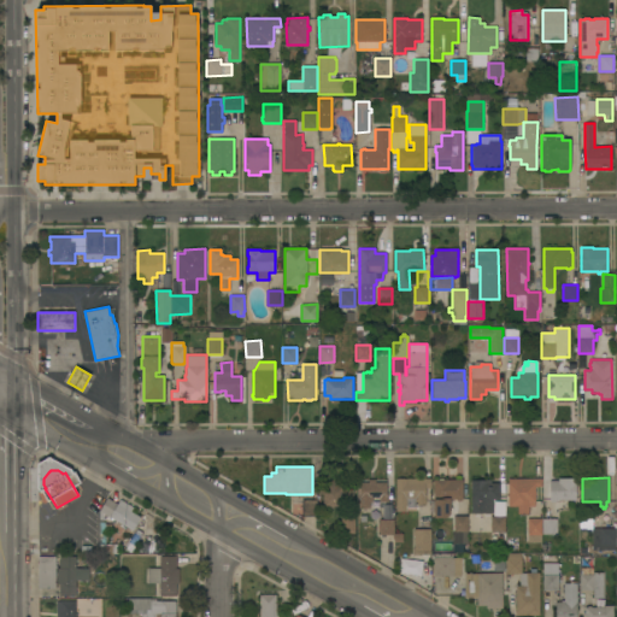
[(430,479),(430,488),(425,488),(425,504),(422,505),(422,506),(416,506),(416,507),(406,507),(406,511),(395,511),(395,479),(430,479)]
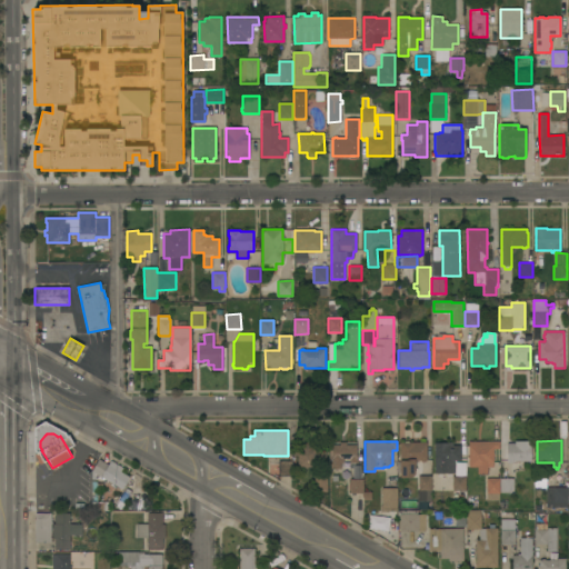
[(499,449),(493,449),(493,467),(487,468),(487,473),(477,473),(477,467),(468,467),(468,441),(499,441),(499,449)]
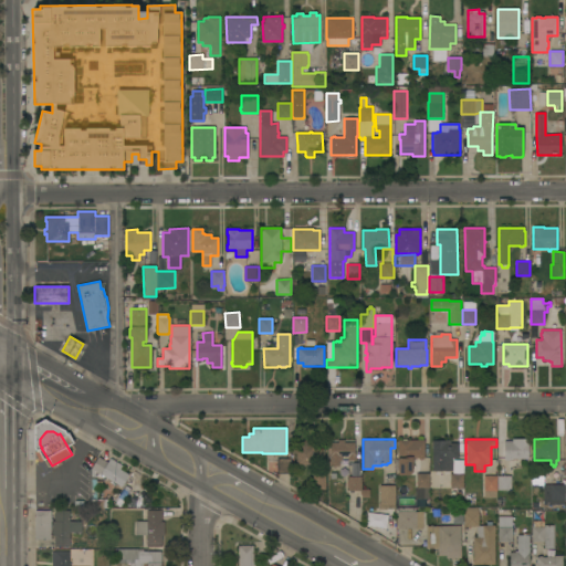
[(511,459),(511,461),(504,461),(504,441),(512,441),(512,439),(528,439),(527,459),(511,459)]
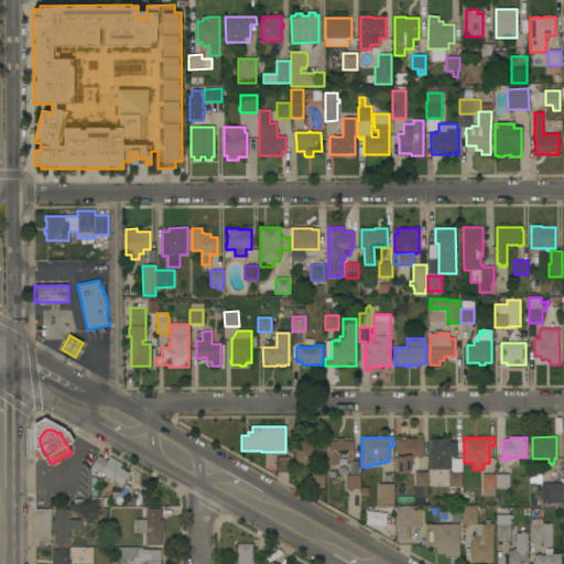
[(354,458),(347,459),(347,454),(340,455),(340,458),(338,458),(338,464),(329,464),(328,442),(337,441),(337,438),(343,438),(343,442),(354,441),(354,458)]
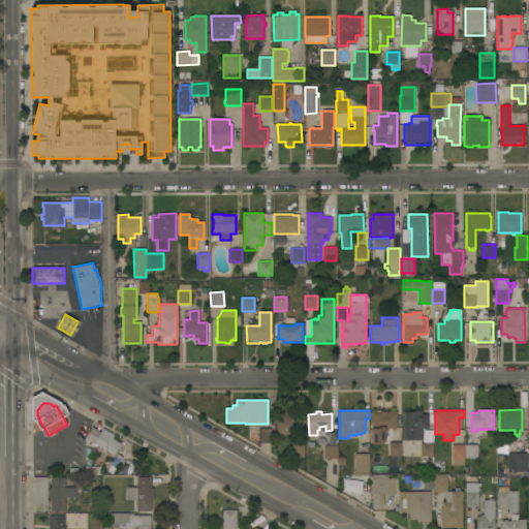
[(397,428),(395,428),(396,430),(391,430),(391,428),(385,428),(386,435),(387,435),(387,438),(385,438),(385,441),(382,444),(372,444),(372,411),(397,411),(397,428)]
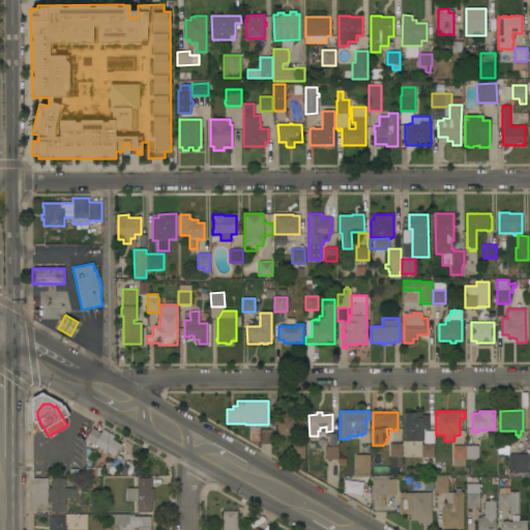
[(417,413),(417,412),(421,412),(421,415),(429,415),(429,429),(427,429),(427,430),(422,430),(422,441),(421,441),(421,443),(408,443),(408,441),(405,441),(405,413),(417,413)]
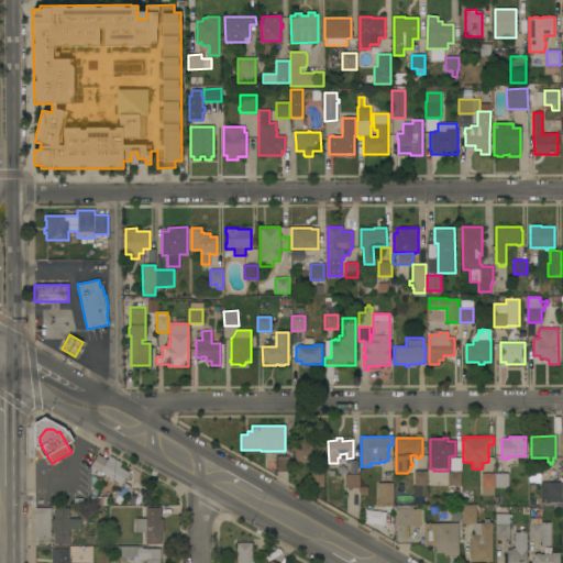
[(295,463),(295,451),(291,451),(291,439),(307,439),(307,440),(312,440),(312,446),(322,446),(322,461),(312,461),(312,463),(295,463)]
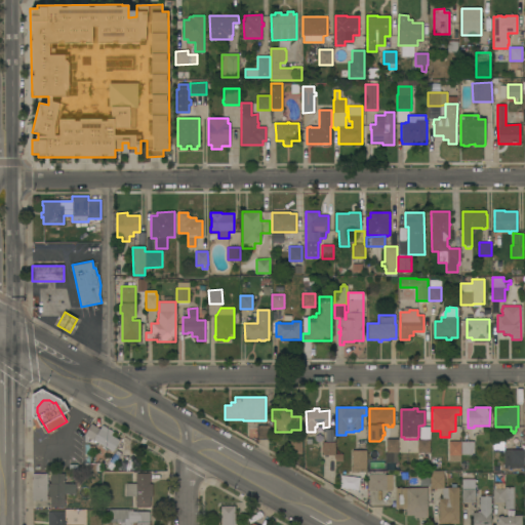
[(84,435),(91,423),(101,430),(103,426),(112,431),(110,435),(119,440),(113,451),(84,435)]
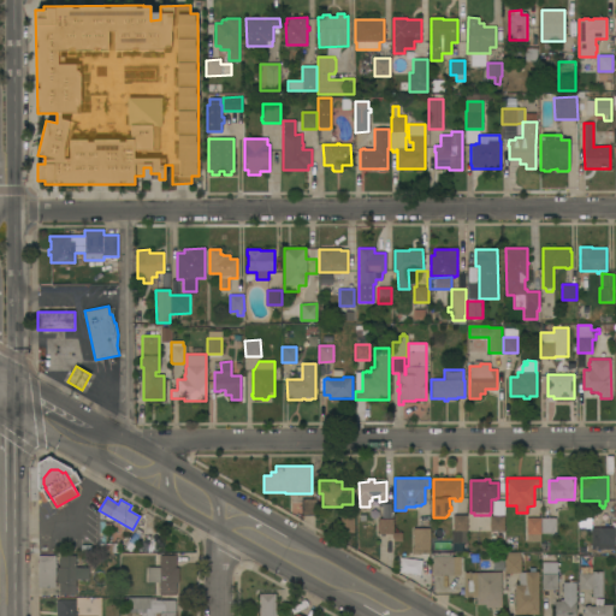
[(317,515),(302,515),(301,499),(315,499),(317,515)]
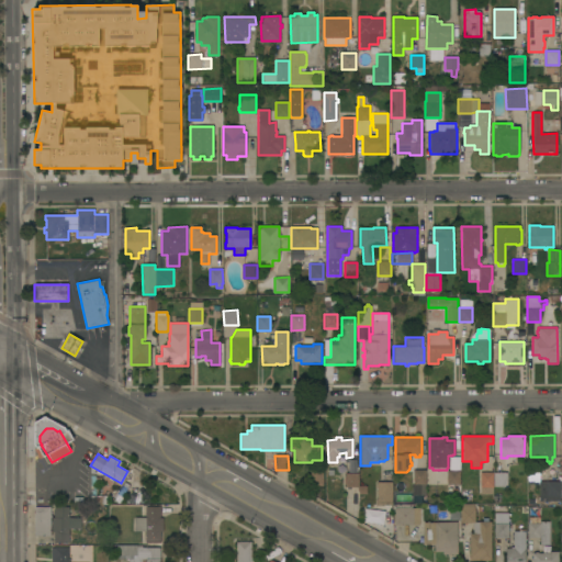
[(323,485),(311,486),(311,462),(323,462),(323,485)]
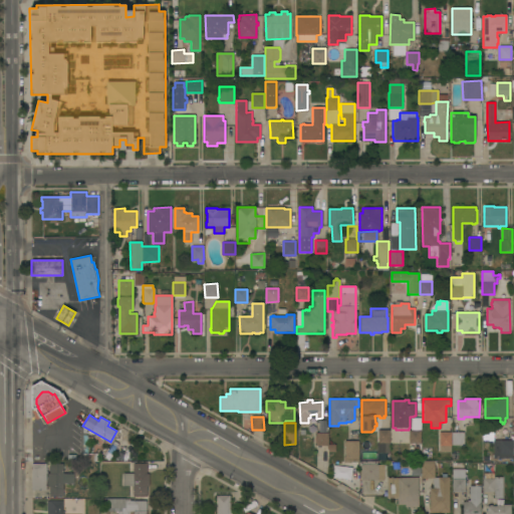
[(512,459),(493,459),(493,442),(483,442),(483,429),(493,429),(493,441),(512,441),(512,459)]
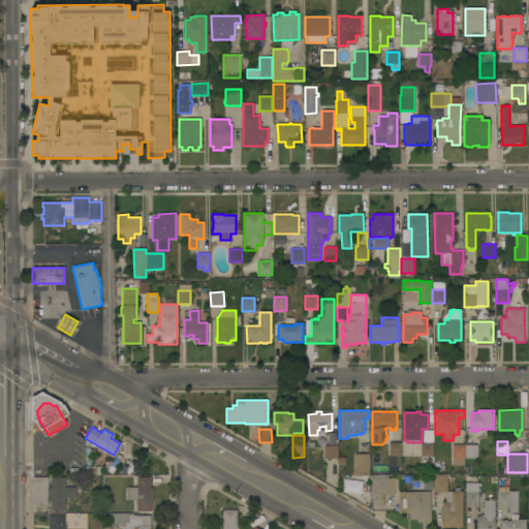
[(401,456),(389,456),(390,442),(401,442),(401,456)]
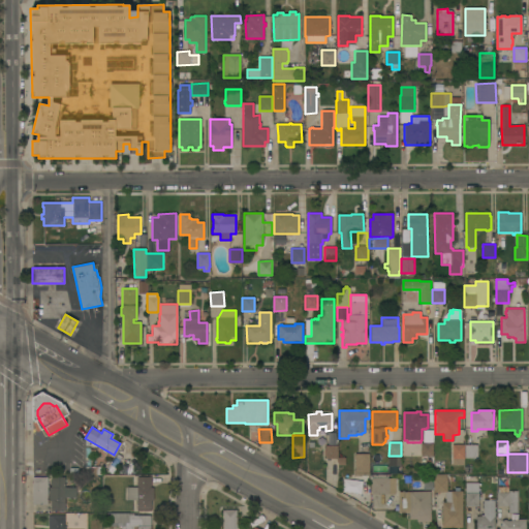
[(433,456),(426,456),(426,460),(421,460),(421,442),(433,442),(433,456)]
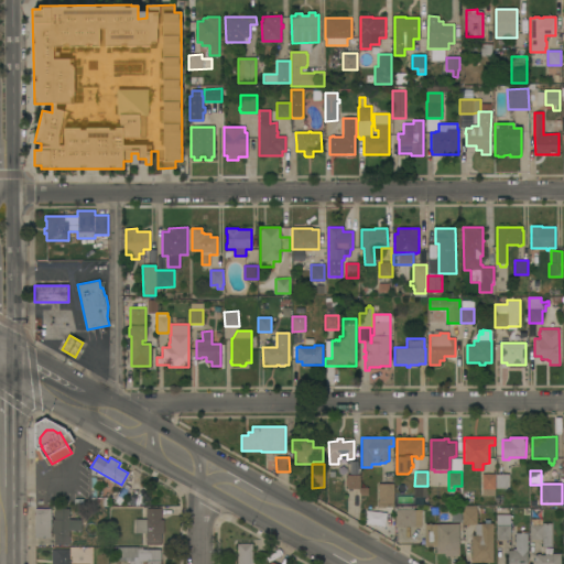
[(509,488),(496,488),(496,474),(497,474),(497,473),(507,473),(507,474),(509,474),(509,488)]
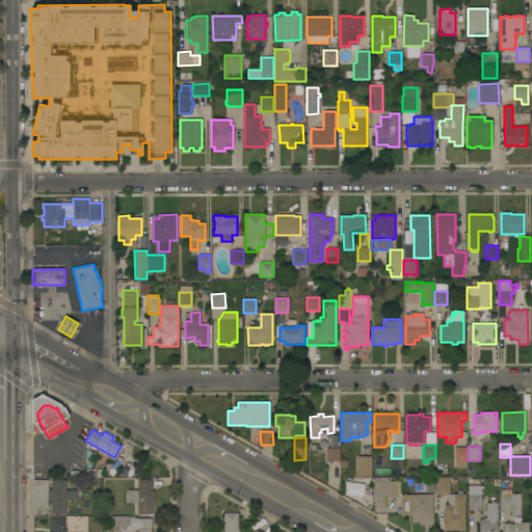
[(467,447),(467,468),(455,468),(455,448),(467,447)]
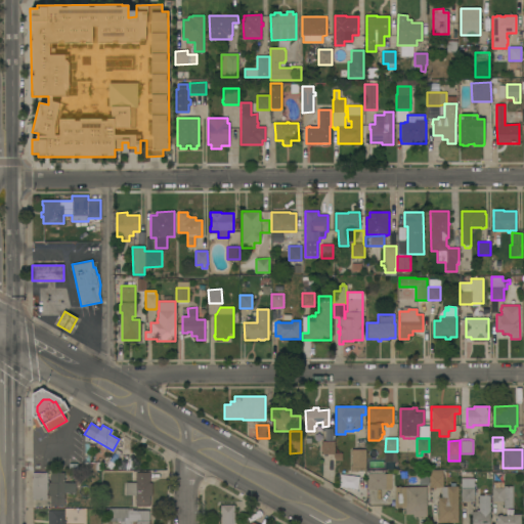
[(334,454),(321,454),(321,441),(334,441),(334,454)]
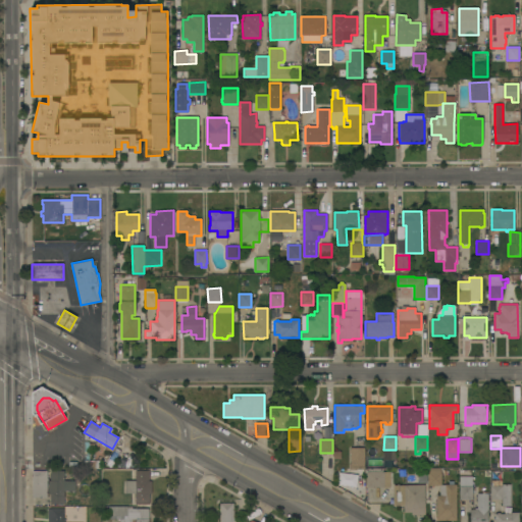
[(84,468),(84,441),(89,442),(89,444),(94,444),(94,448),(89,448),(89,461),(96,461),(95,468),(84,468)]
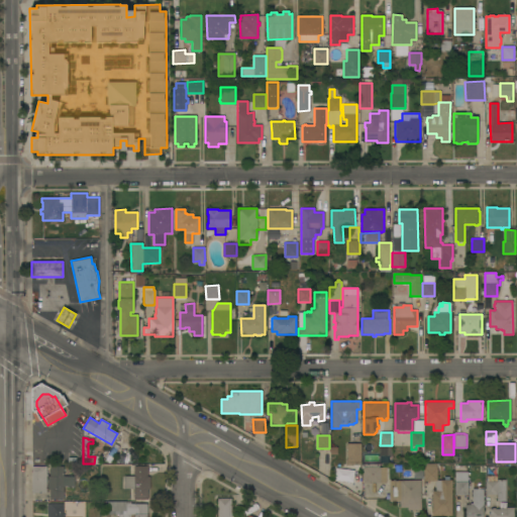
[(360,464),(346,464),(346,443),(360,443),(360,464)]
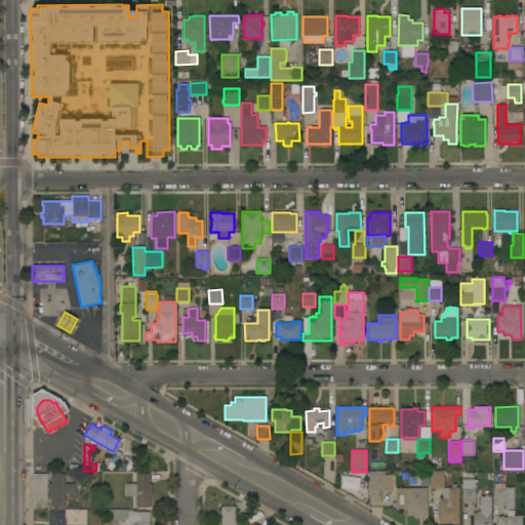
[(369,490),(369,476),(367,476),(367,471),(385,471),(385,475),(392,475),(392,490),(369,490)]
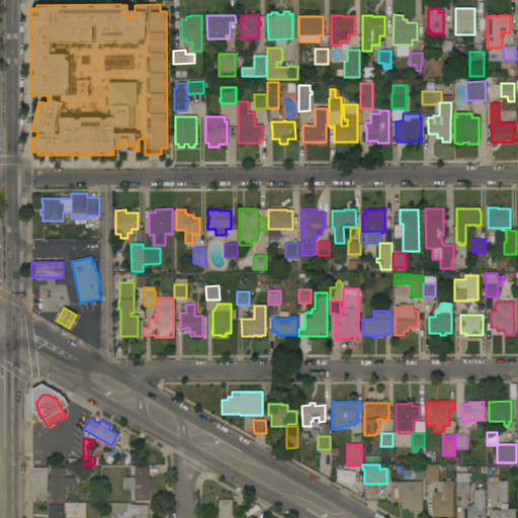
[(424,480),(415,480),(415,470),(411,470),(411,465),(423,465),(424,480)]
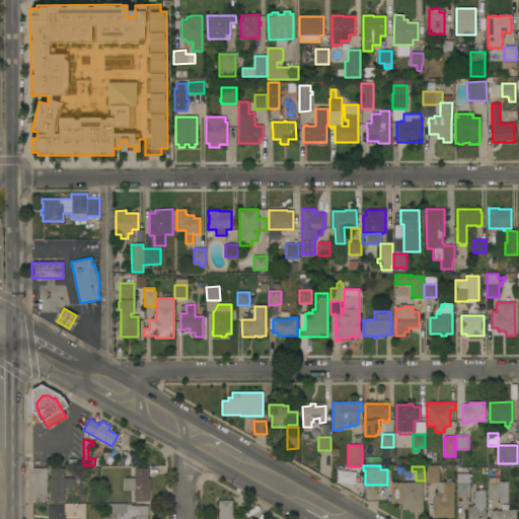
[(134,501),(134,490),(124,490),(124,477),(134,477),(134,467),(147,467),(147,477),(149,477),(149,491),(147,491),(147,501),(134,501)]
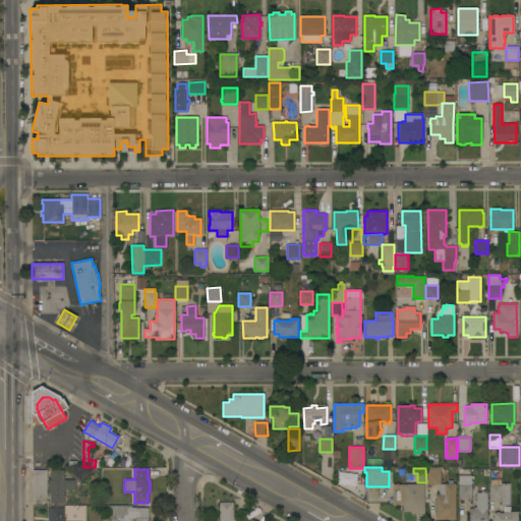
[(32,470),(47,470),(47,497),(33,497),(32,470)]
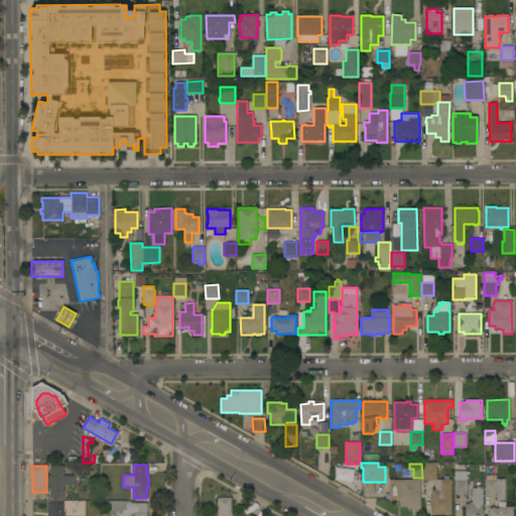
[(49,488),(47,488),(47,476),(49,476),(49,466),(63,466),(62,476),(74,476),(74,485),(62,485),(62,498),(49,498),(49,488)]
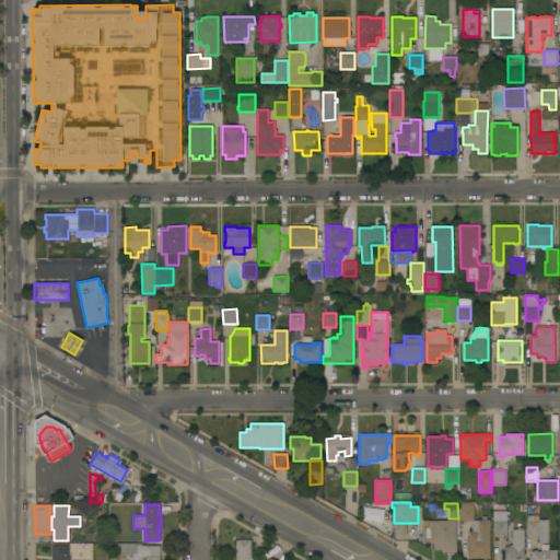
[(489,559),(468,559),(468,532),(471,532),(471,521),(459,522),(459,506),(474,506),(474,520),(489,520),(489,559)]
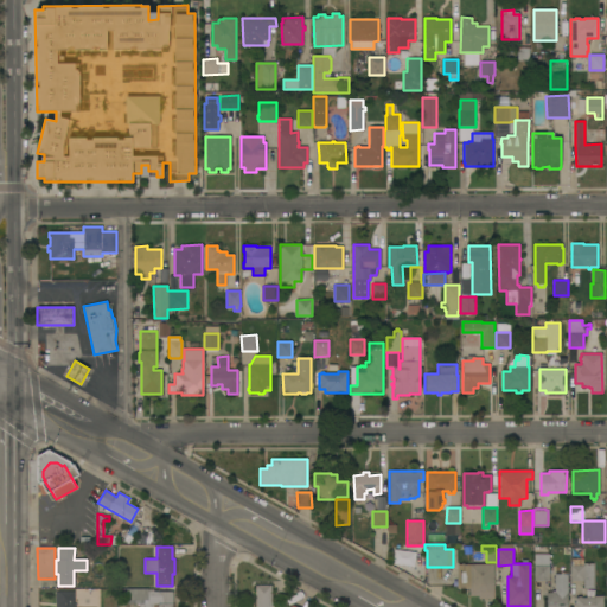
[(549,554),(549,566),(549,581),(534,581),(535,554),(549,554)]
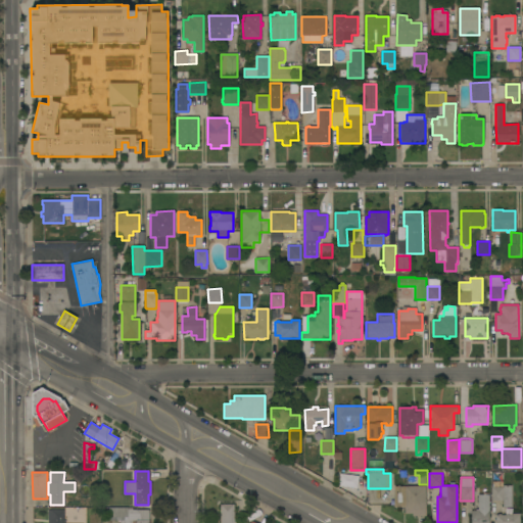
[(514,507),(514,513),(502,513),(501,508),(503,508),(503,501),(491,501),(491,487),(492,487),(492,481),(502,481),(502,485),(512,485),(511,507),(514,507)]
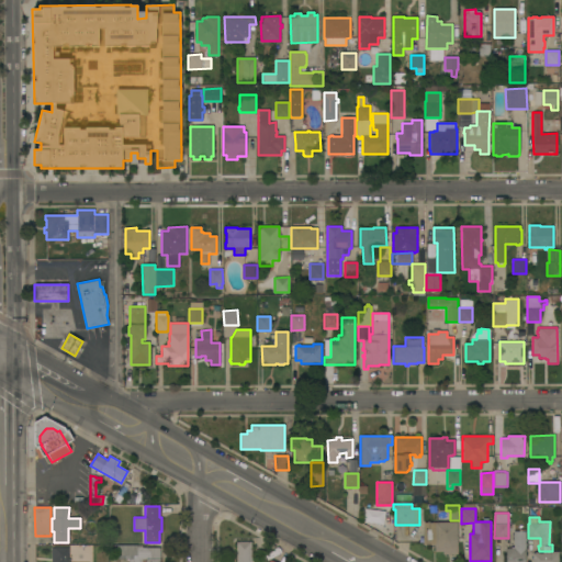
[(458,554),(442,554),(442,552),(435,552),(435,547),(423,547),(423,536),(424,536),(424,523),(457,521),(458,554)]
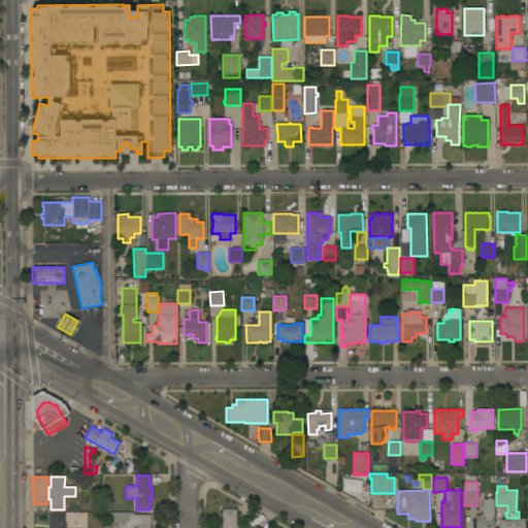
[(493,527),(475,527),(475,516),(480,516),(480,514),(483,514),(483,499),(493,499),(493,527)]
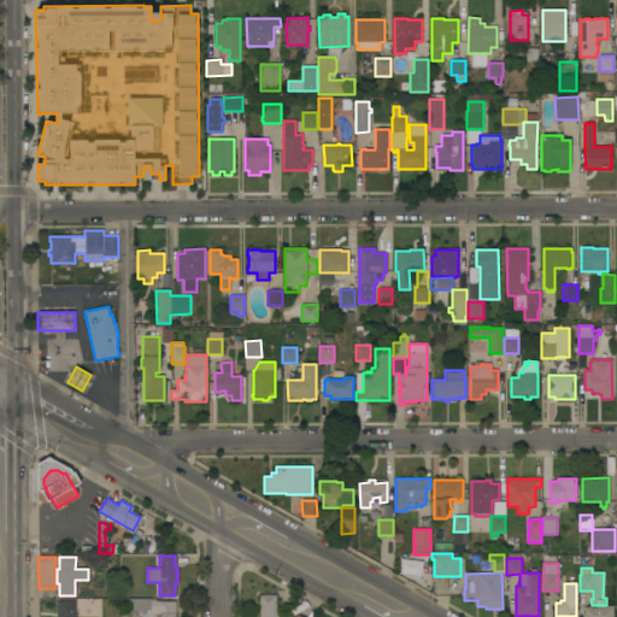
[(275,594),(275,616),(259,616),(259,594),(275,594)]
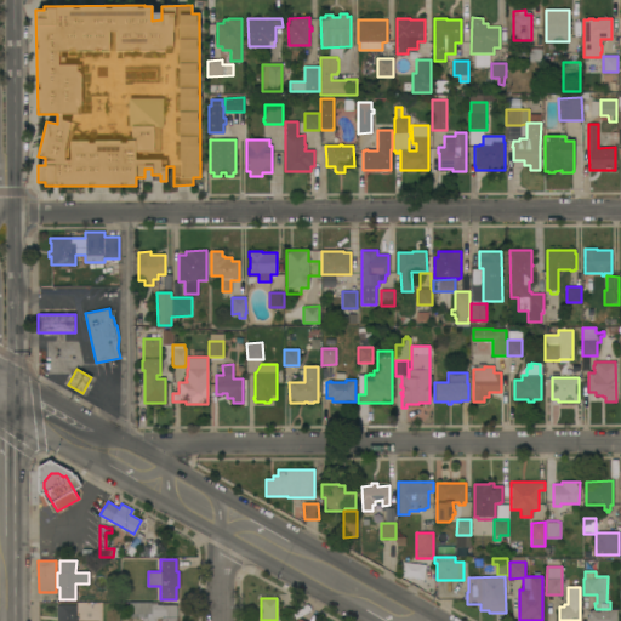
[(157,605),(177,605),(177,620),(146,620),(147,617),(129,617),(129,603),(157,603),(157,605)]
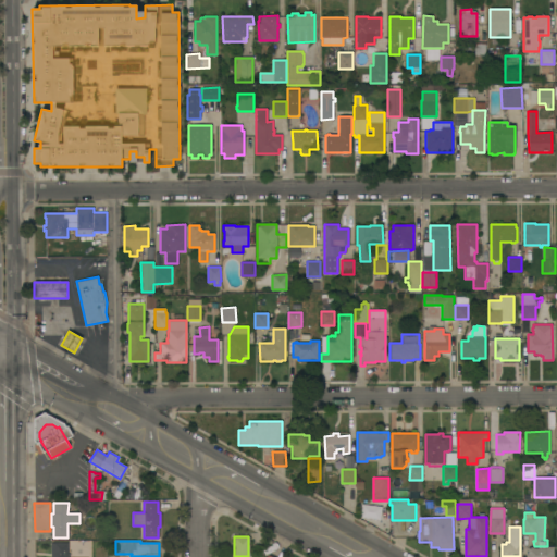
[(50,556),(50,553),(54,553),(53,543),(69,543),(69,556),(50,556)]
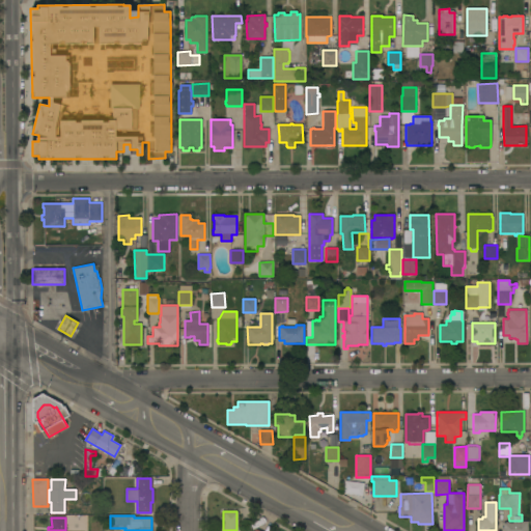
[(503,530),(503,523),(505,523),(505,522),(508,522),(508,523),(520,523),(520,522),(527,522),(527,530),(503,530)]
